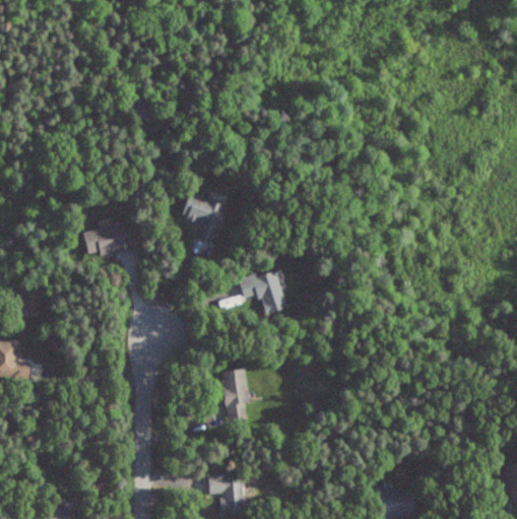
[(225,201),(188,194),(183,217),(201,221),(197,239),(216,243),(225,201)]
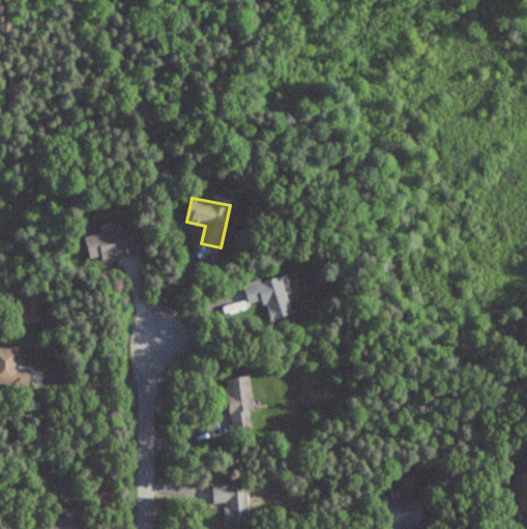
[(139,251),(134,233),(124,235),(122,226),(85,236),(91,262),(139,251)]
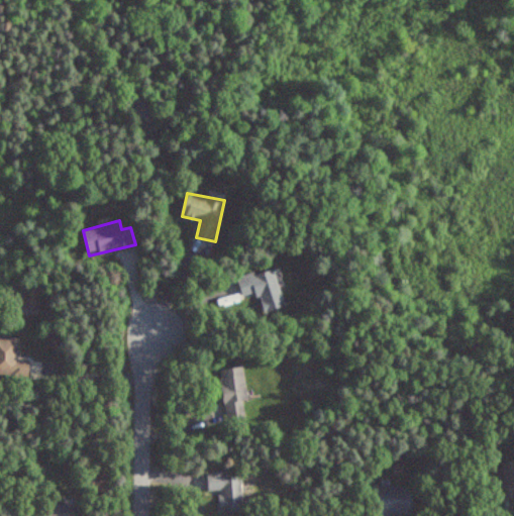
[(237,277),(242,296),(258,293),(263,313),(285,308),(275,268),(237,277)]
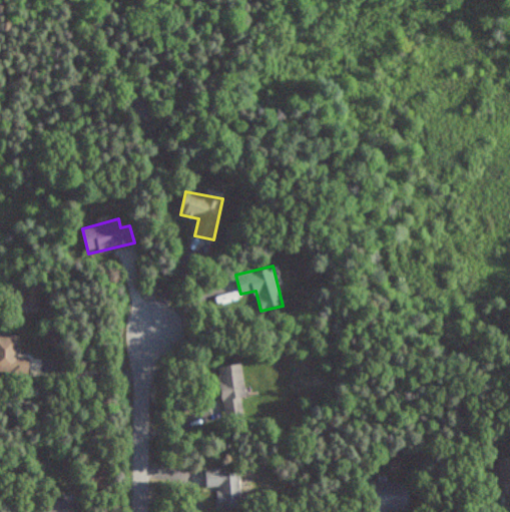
[(0,373),(28,374),(28,357),(19,357),(20,336),(0,335),(0,373)]
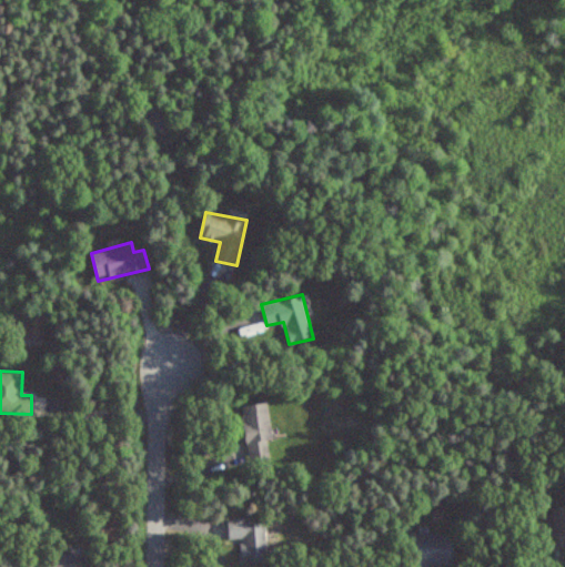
[(268,403),(243,406),(249,461),(273,457),(268,403)]
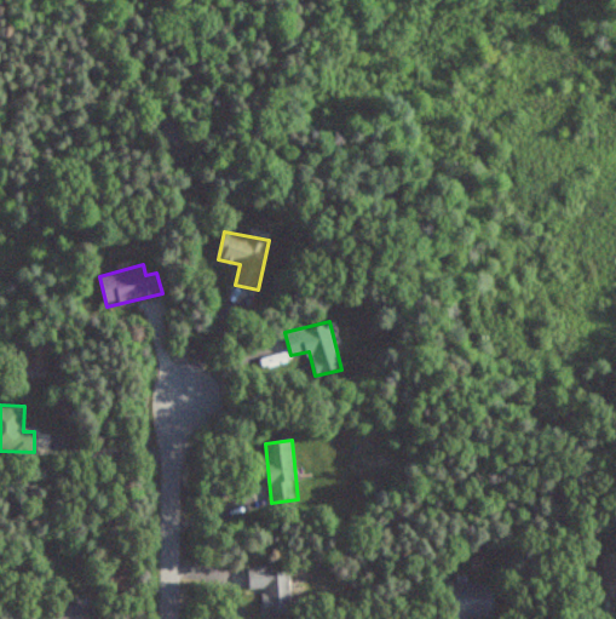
[(615,555),(604,555),(605,603),(615,602),(615,555)]
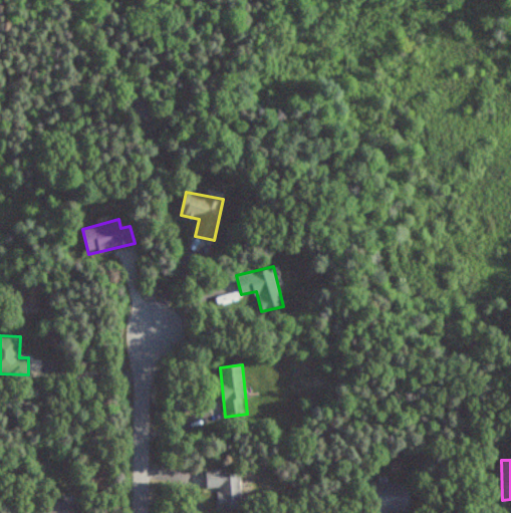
[(243,508),(242,470),(207,472),(207,489),(218,488),(219,509),(243,508)]
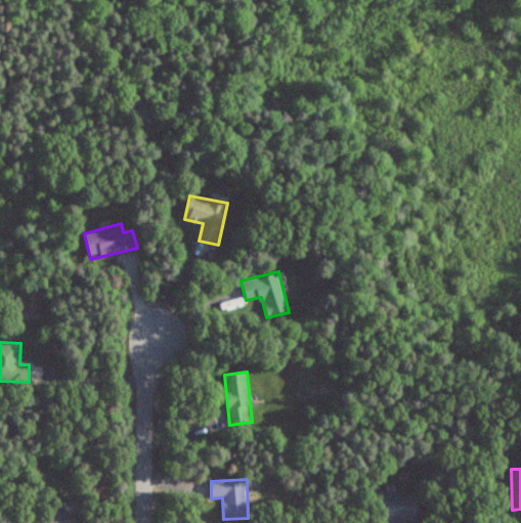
[(379,492),(379,522),(418,522),(418,492),(379,492)]
